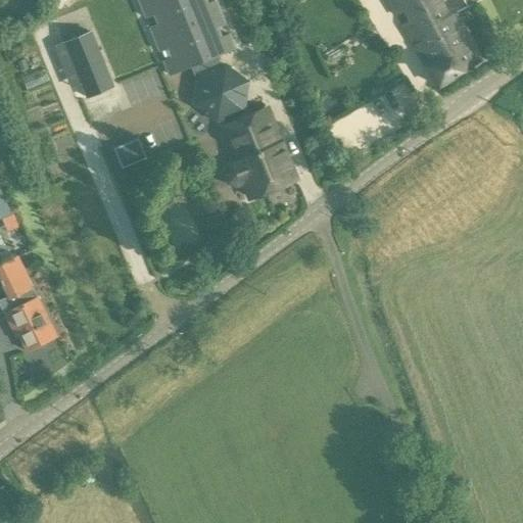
[(267,109),(241,120),(238,112),(244,110),(247,83),(224,64),(220,66),(216,56),(233,49),(228,35),(220,38),(216,29),(224,26),(214,1),(205,4),(203,0),(137,0),(145,18),(153,15),(157,25),(149,28),(159,52),(168,48),(171,57),(162,61),(169,76),(189,66),(194,64),(199,75),(197,76),(196,79),(193,104),(216,122),(229,115),(232,123),(218,129),(232,162),(227,163),(224,171),(230,186),(236,188),(243,186),(248,197),(293,180),(267,109)]
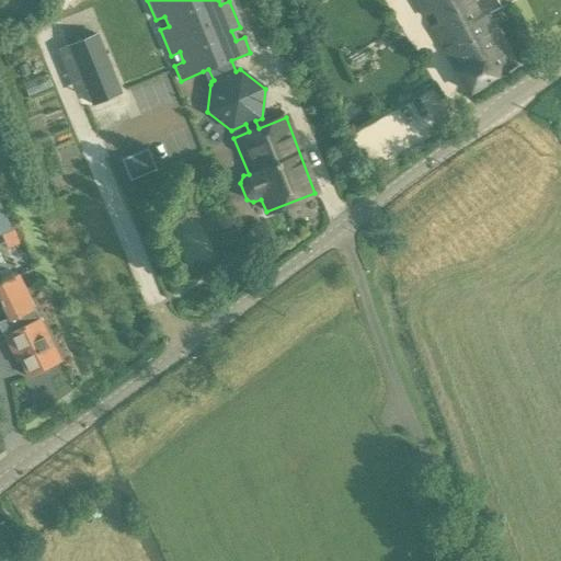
[(413,0),(423,16),(433,11),(439,21),(430,27),(470,93),(514,67),(487,15),(514,0),(413,0)]
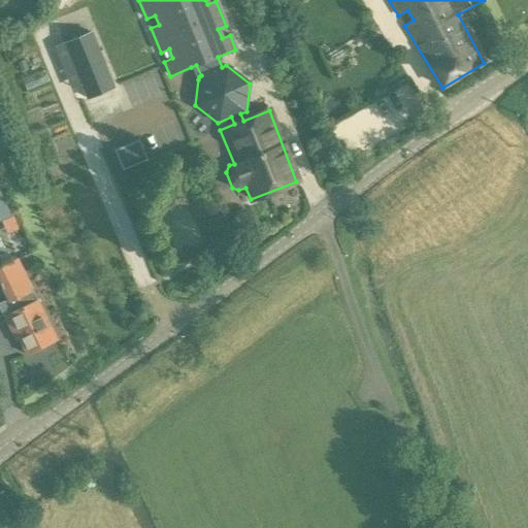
[(91,33),(55,47),(63,69),(71,66),(73,65),(77,74),(81,85),(87,99),(112,88),(91,33)]
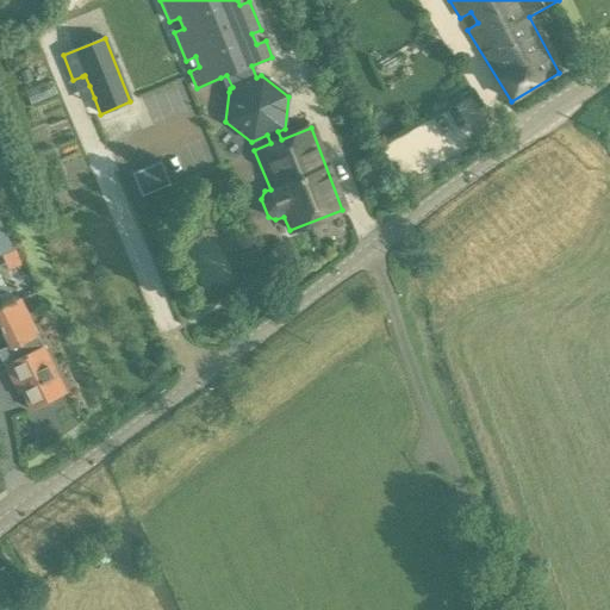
[(160,162),(132,174),(142,197),(169,185),(160,162)]
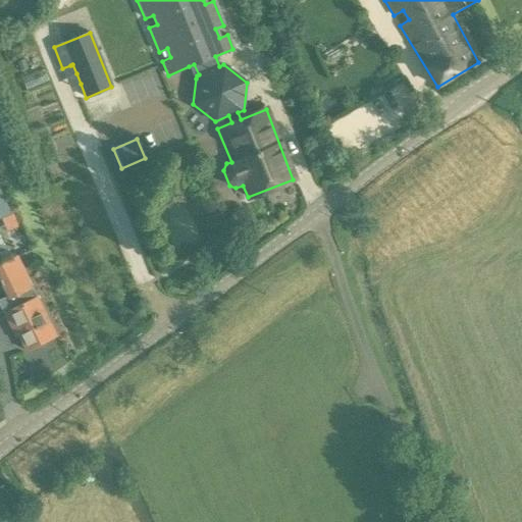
[(0,188),(0,218),(10,214),(0,188)]
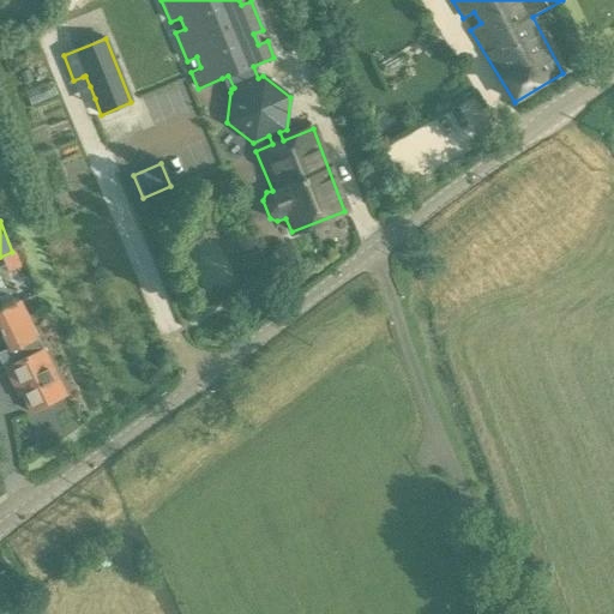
[(64,398),(20,302),(0,311),(0,332),(7,350),(0,354),(0,363),(2,369),(11,389),(14,386),(26,415),(34,411),(34,414),(43,409),(43,408),(64,398)]
